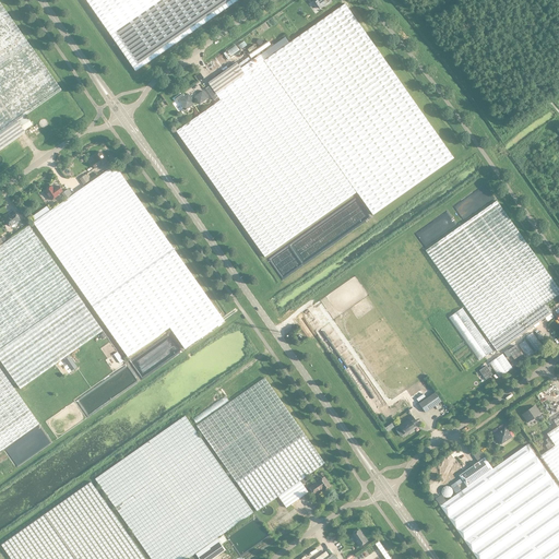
[(85,0),(135,71),(238,0),(85,0)]
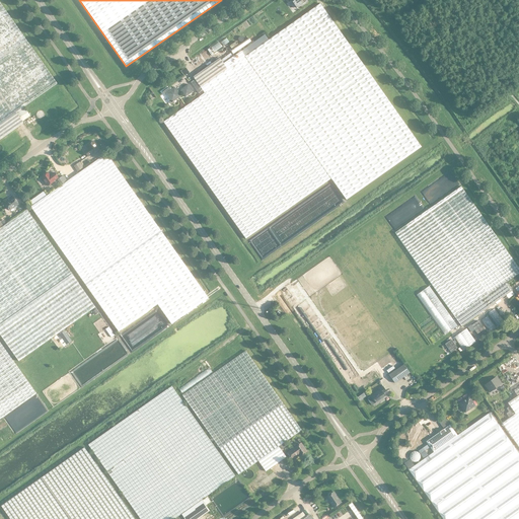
[(304,0),(295,0),(293,2),(297,8),(306,2),(304,0)]
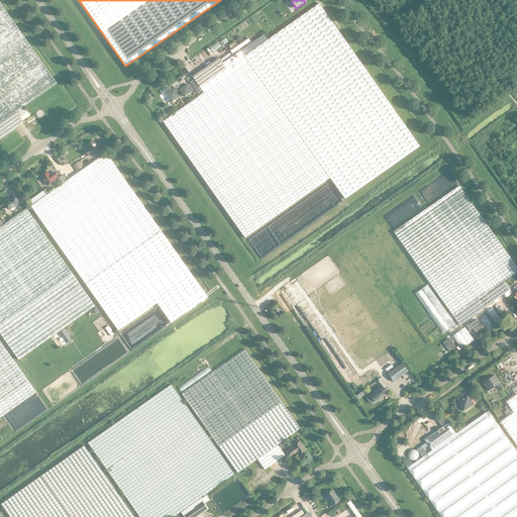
[(0,138),(23,122),(16,112),(57,83),(0,2),(0,138)]
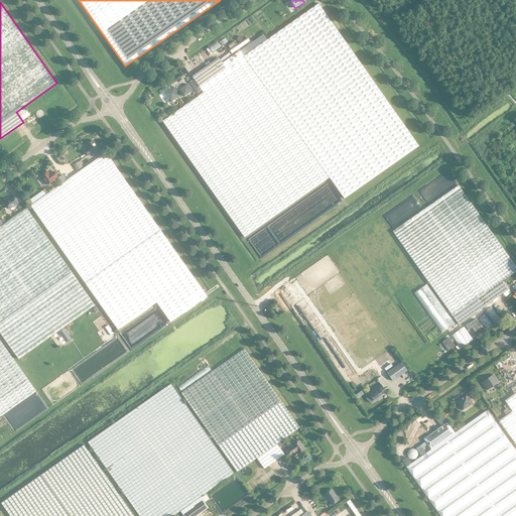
[(204,93),(162,121),(245,237),(330,177),(344,198),(418,145),(318,3),(244,56),(243,56),(239,51),(221,63),(218,58),(192,77),(194,79),(189,82),(198,93),(202,90),(204,93)]
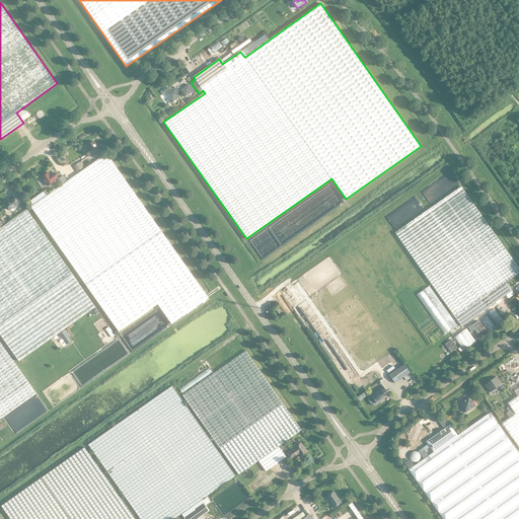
[(179,91),(178,92),(175,87),(170,90),(168,88),(162,92),(164,95),(166,93),(170,99),(168,100),(170,103),(181,96),(179,93),(180,92),(184,97),(192,92),(187,85),(179,90),(179,91)]
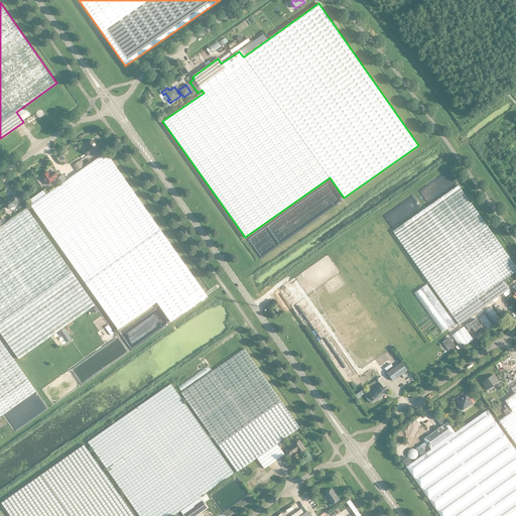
[(25,108),(17,113),(23,122),(31,116),(25,108)]
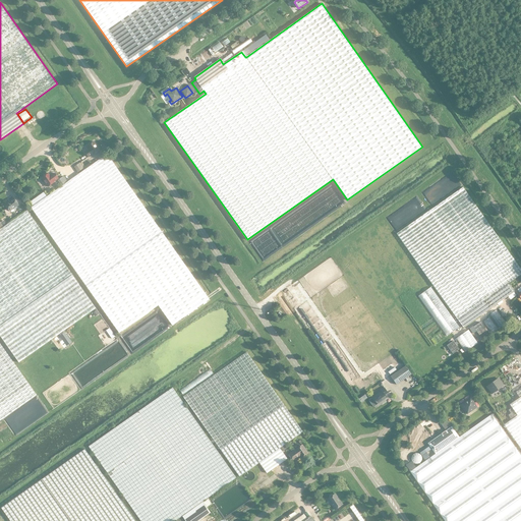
[(100,151),(94,141),(88,146),(90,150),(89,151),(88,150),(84,153),(89,157),(93,154),(94,155),(100,151)]
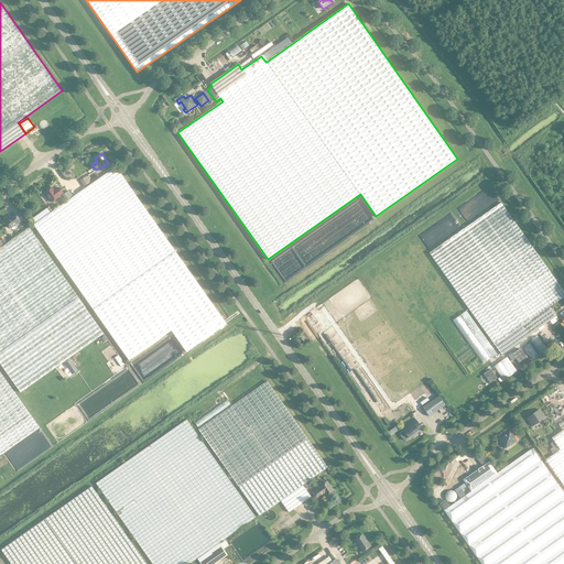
[(116,166),(90,184),(85,177),(80,181),(86,187),(73,197),(68,191),(62,195),(66,202),(33,225),(93,308),(129,360),(175,328),(191,349),(227,324),(175,250),(116,166)]
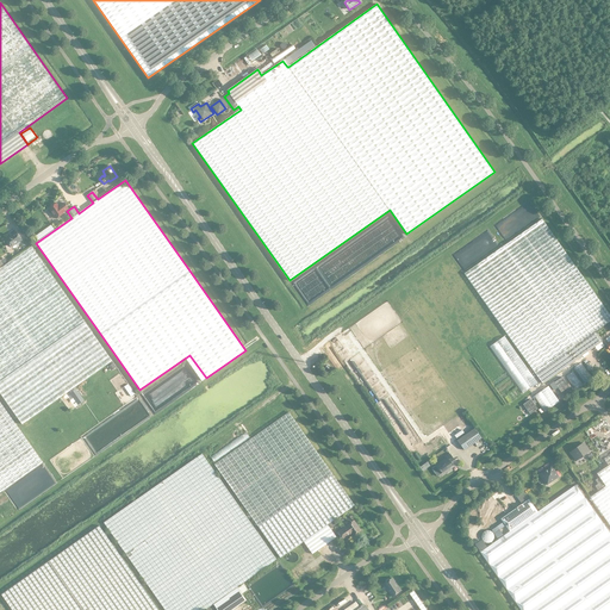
[(60,207),(56,204),(49,209),(48,210),(50,213),(53,212),(56,219),(63,213),(63,212),(68,209),(64,203),(61,205),(61,206),(60,207)]
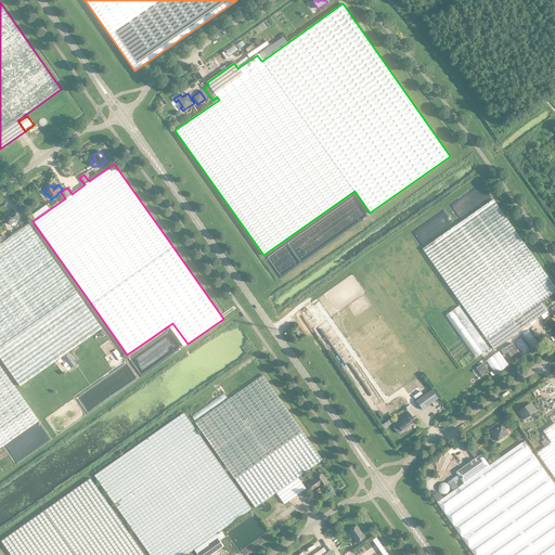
[(554,286),(493,201),(423,250),(493,349),(549,311),(542,301),(554,292),(554,286)]
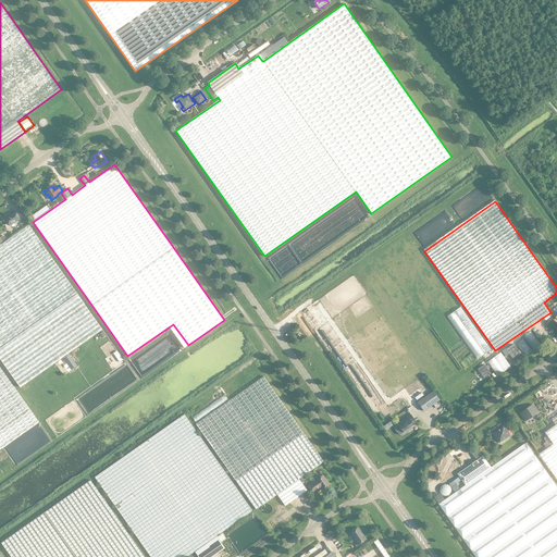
[(11,214),(5,219),(10,226),(20,220),(14,212),(11,214)]
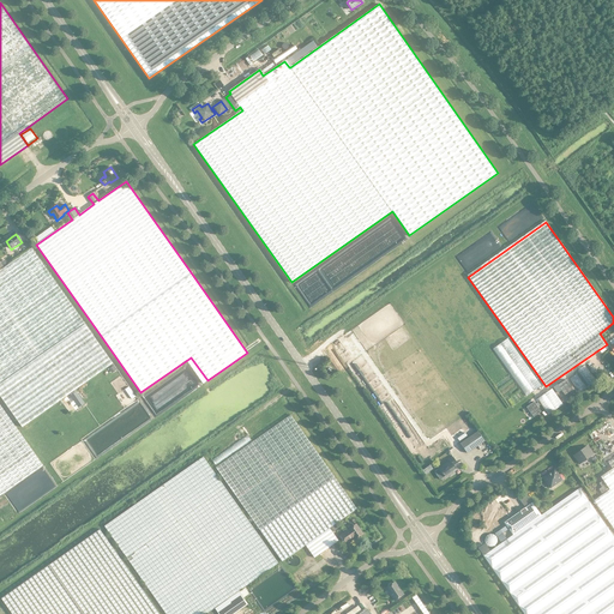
[(0,395),(23,427),(113,363),(31,248),(0,270),(0,395)]
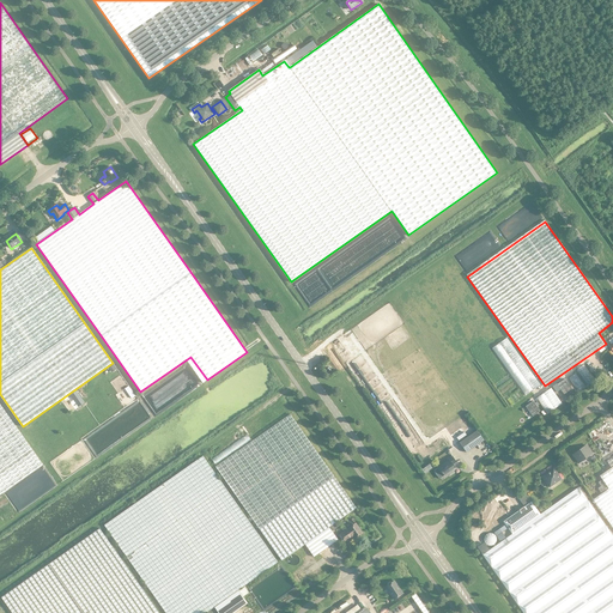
[(565,378),(557,384),(564,394),(571,389),(565,378)]
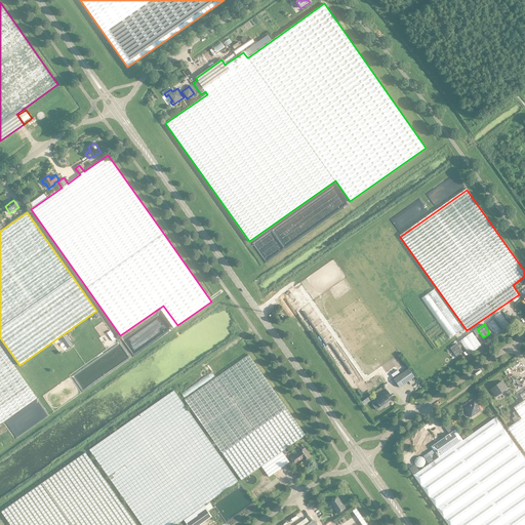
[(66,335),(61,338),(62,340),(64,339),(70,348),(73,345),(66,335)]
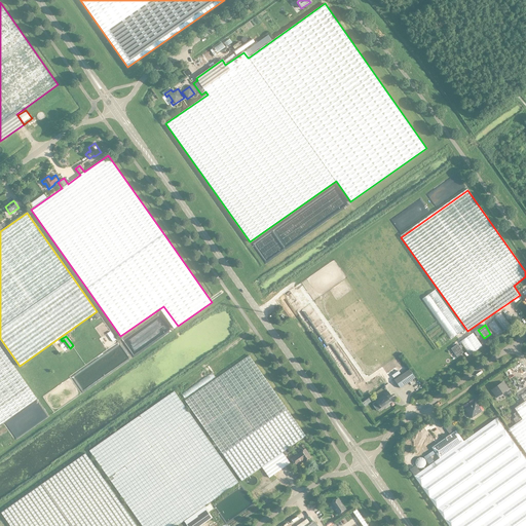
[(457,344),(451,348),(457,358),(463,352),(460,348),(459,346),(457,344)]
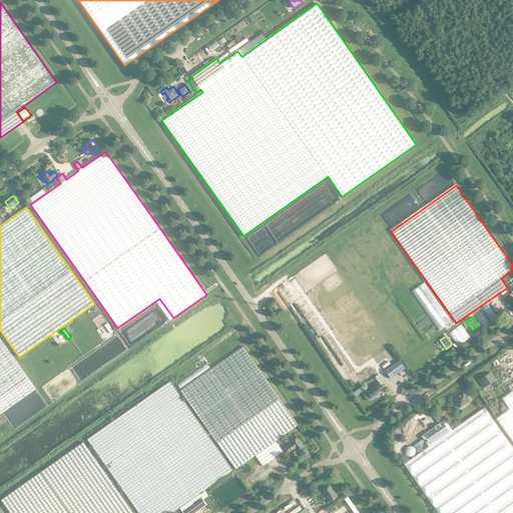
[(0,414),(36,390),(0,338),(0,414)]
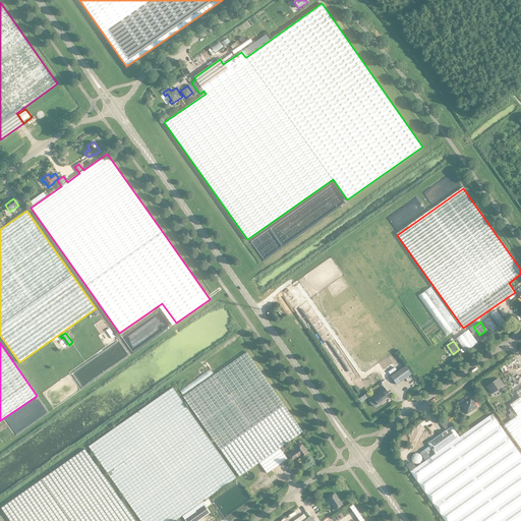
[(280,449),(303,431),(246,352),(183,397),(239,476),(259,463),(267,473),(287,459),(280,449)]
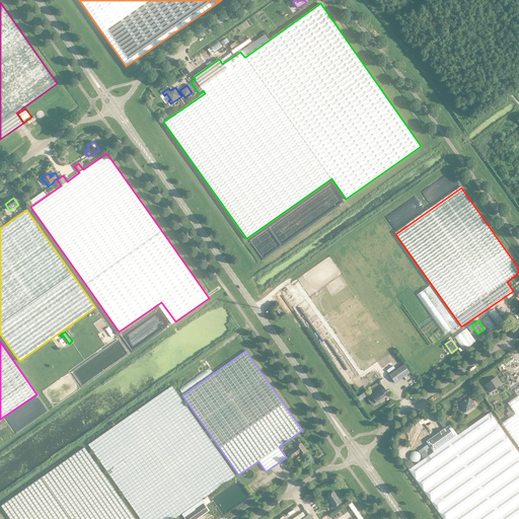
[(410,373),(403,365),(389,375),(395,383),(410,373)]
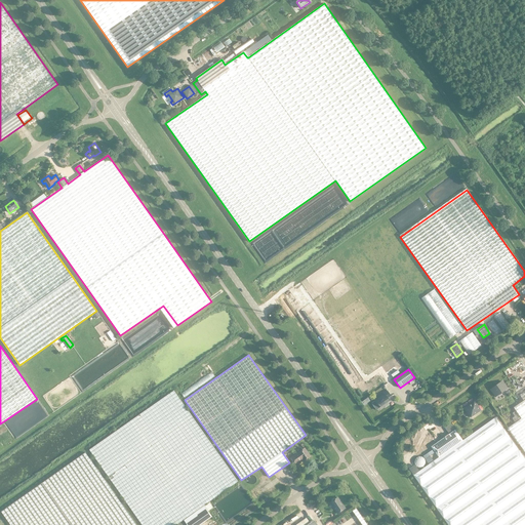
[(502,381),(491,390),(496,397),(508,389),(502,381)]
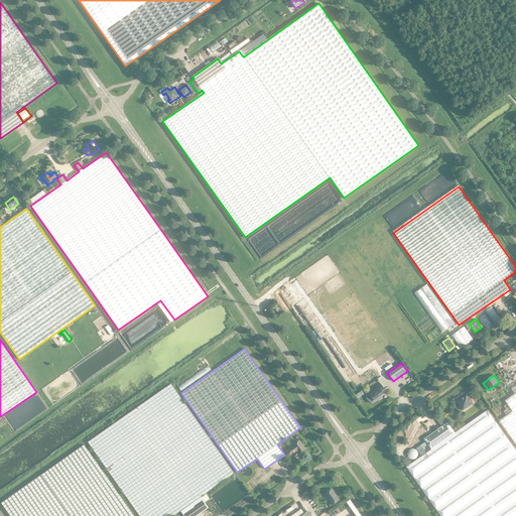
[(170,384),(88,441),(139,515),(172,515),(174,515),(180,511),(183,515),(197,515),(209,508),(201,497),(234,474),(170,384)]
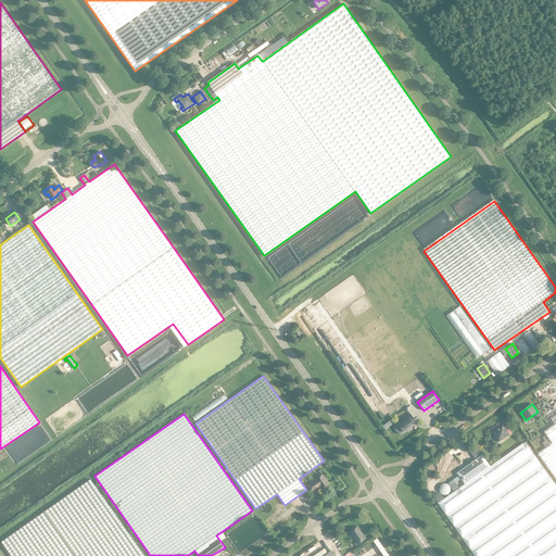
[(414,419),(411,414),(407,416),(407,417),(397,425),(402,431),(408,428),(407,427),(411,426),(413,425),(411,421),(414,419)]
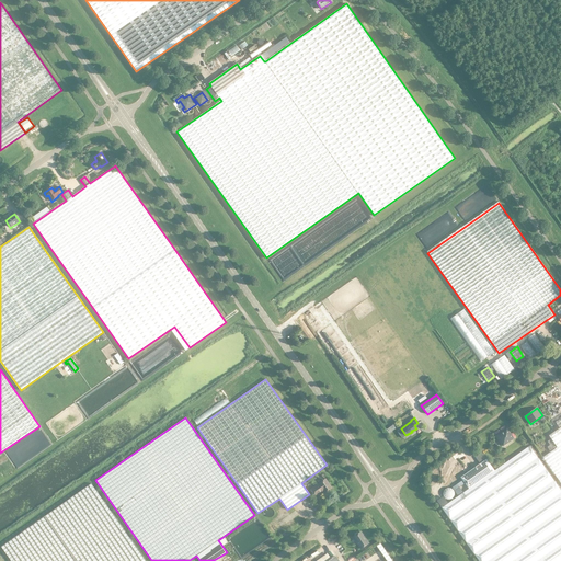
[(560,426),(549,435),(557,447),(542,457),(560,483),(560,426)]
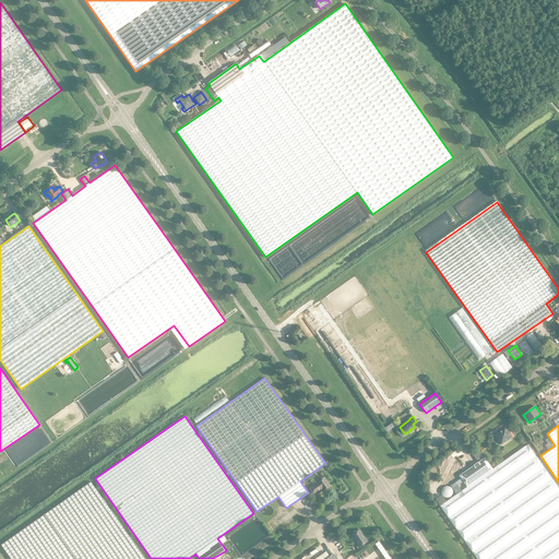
[(512,437),(506,427),(495,435),(501,444),(512,437)]
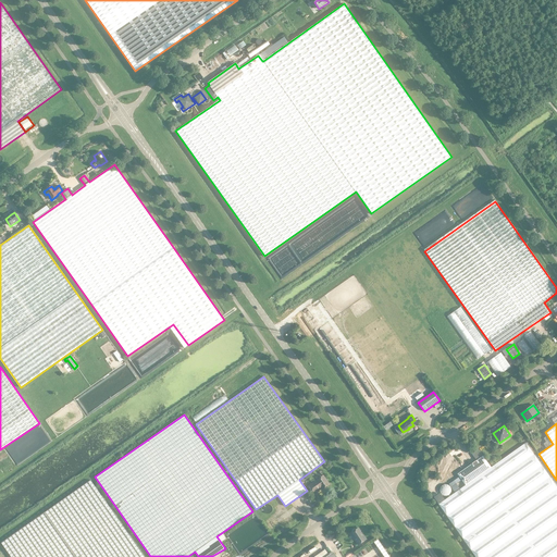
[(556,556),(556,486),(525,443),(491,467),(483,456),(457,473),(465,485),(438,504),(475,556),(556,556)]
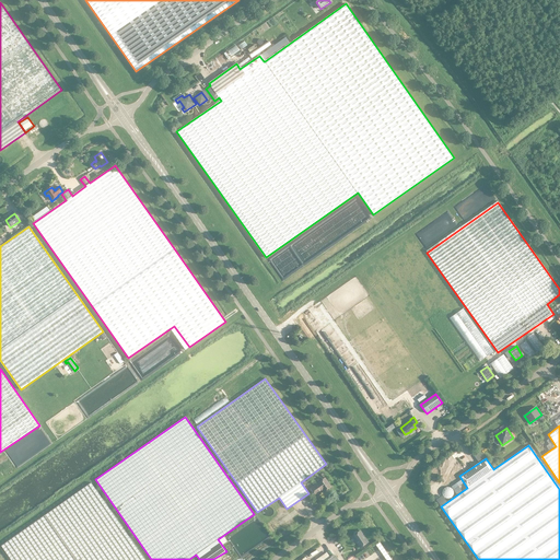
[(325,491),(330,487),(325,478),(318,482),(318,483),(315,487),(314,486),(311,488),(316,496),(319,492),(318,492),(322,490),(321,489),(323,489),(325,491)]
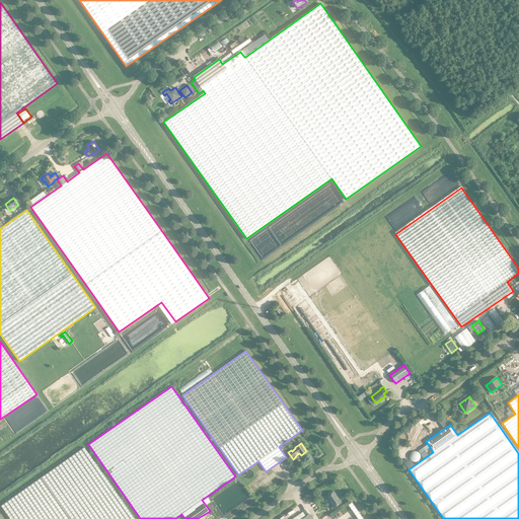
[(428,445),(419,451),(424,458),(428,455),(425,451),(430,447),(428,445)]
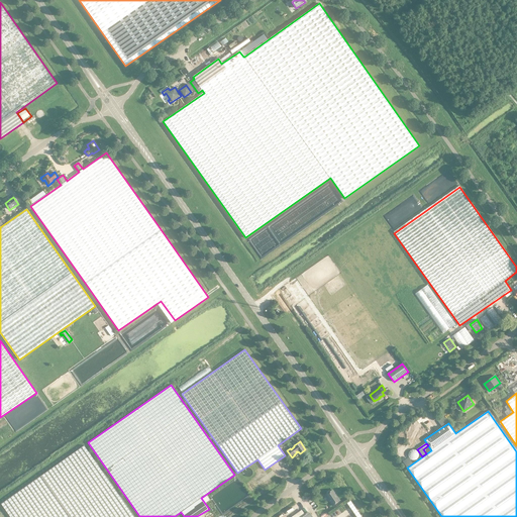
[(134,516),(114,488),(84,445),(1,504),(10,516),(134,516)]
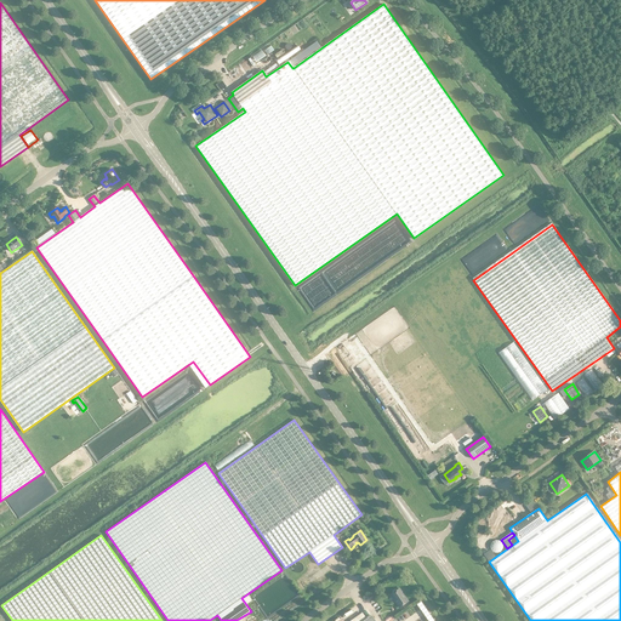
[(408,602),(399,588),(397,591),(397,590),(396,590),(393,591),(393,593),(391,594),(394,600),(396,599),(397,602),(396,602),(399,608),(408,602)]
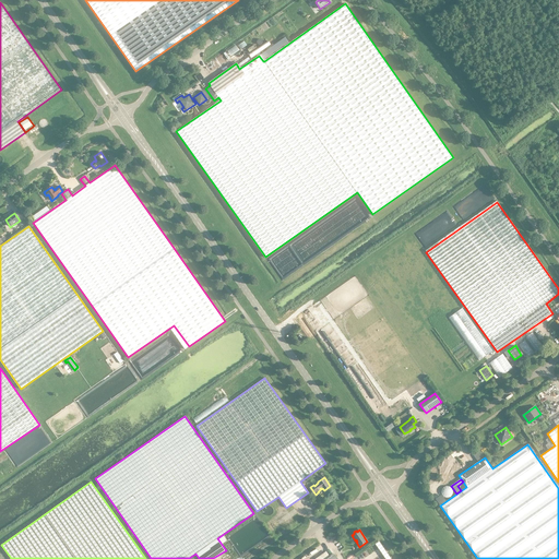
[(227,540),(223,535),(218,538),(222,545),(227,540)]
